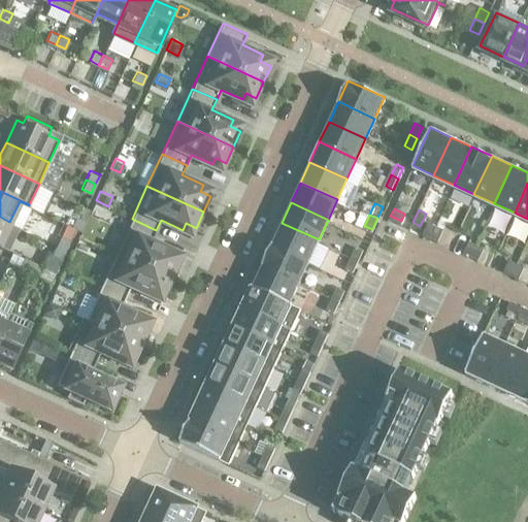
[(76,216),(72,225),(81,229),(86,220),(76,216)]
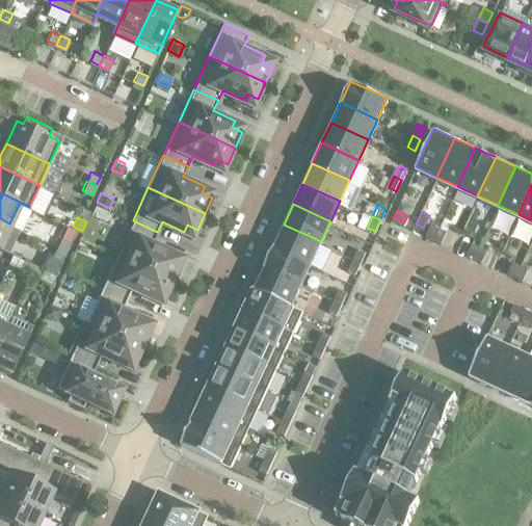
[(0,244),(9,224),(0,218),(0,244)]
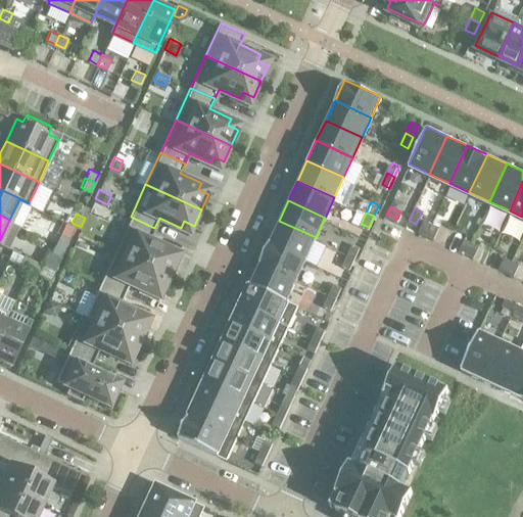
[(150,237),(154,228),(131,217),(115,248),(172,275),(179,259),(169,253),(172,247),(150,237)]
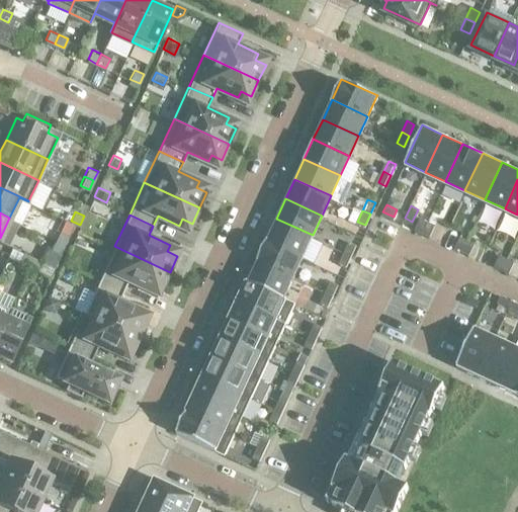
[(420,216),(415,227),(422,230),(428,220),(420,216)]
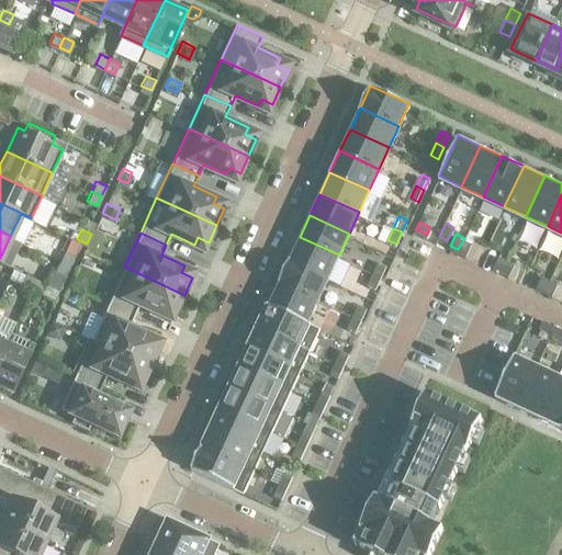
[(328,276),(339,255),(300,237),(290,258),(328,276)]
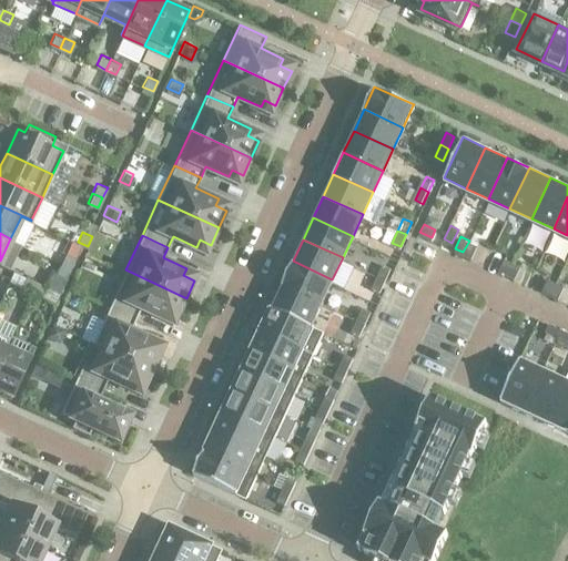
[(469,241),(463,252),(472,256),(477,244),(469,241)]
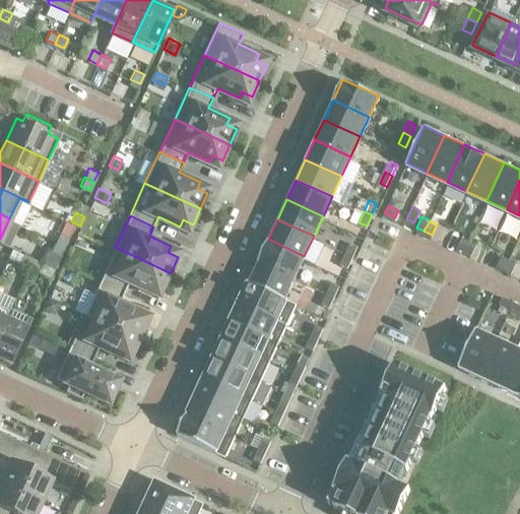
[(60,231),(56,240),(65,244),(69,235),(60,231)]
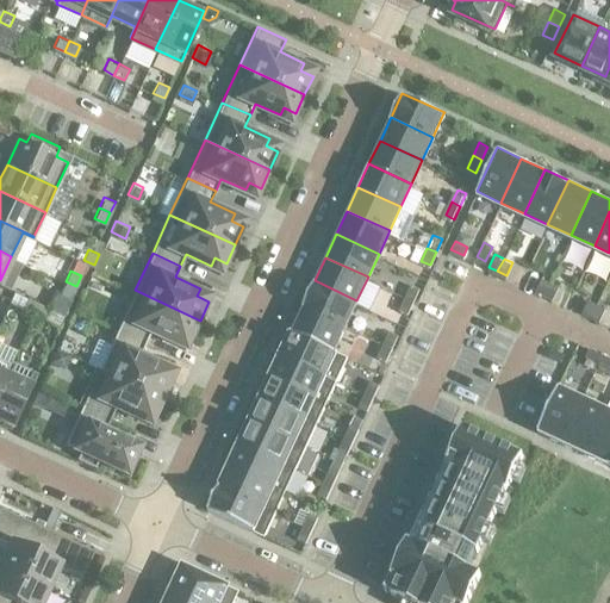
[(542,275),(535,288),(545,293),(551,280),(542,275)]
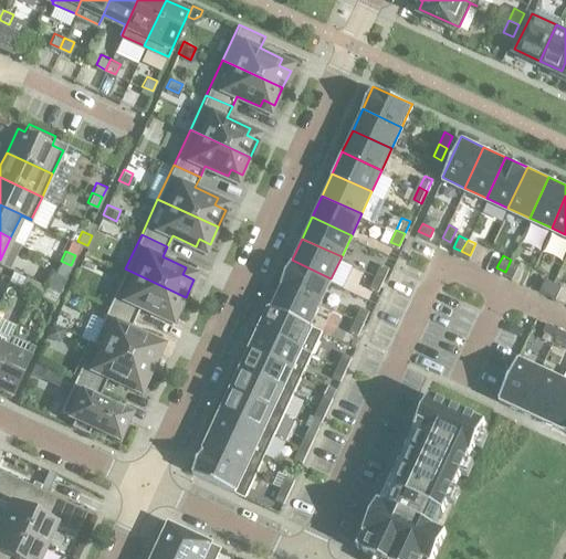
[(321,299),(331,278),(292,260),(282,282),(321,299)]
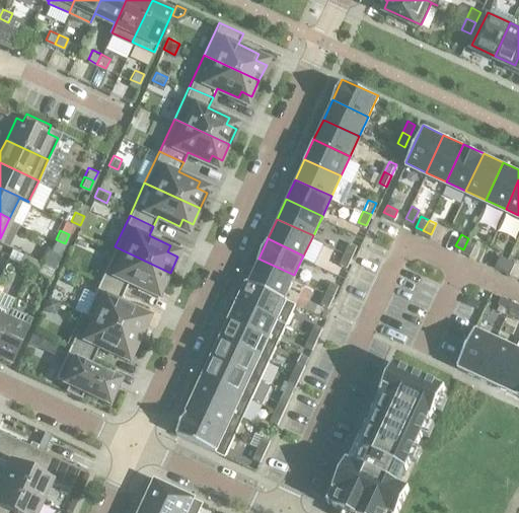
[(468,238),(463,249),(470,252),(475,241),(468,238)]
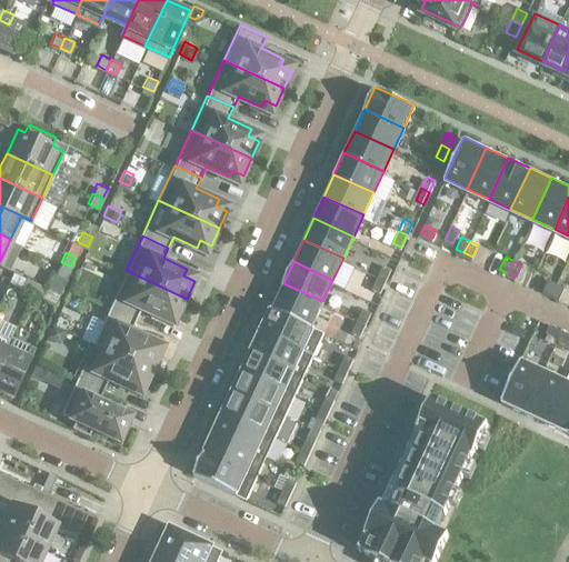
[(67,277),(71,267),(61,262),(57,272),(67,277)]
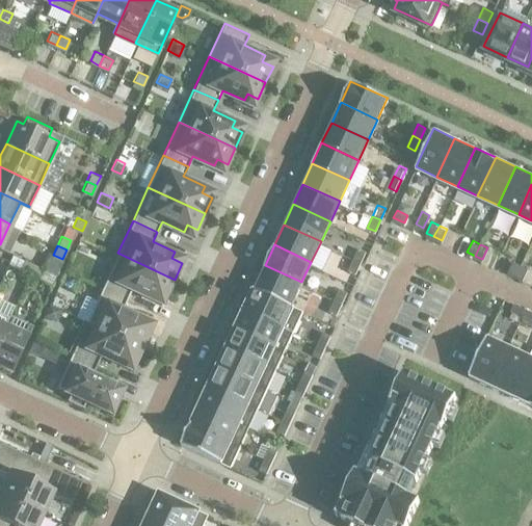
[(358,245),(353,257),(361,260),(366,248),(358,245)]
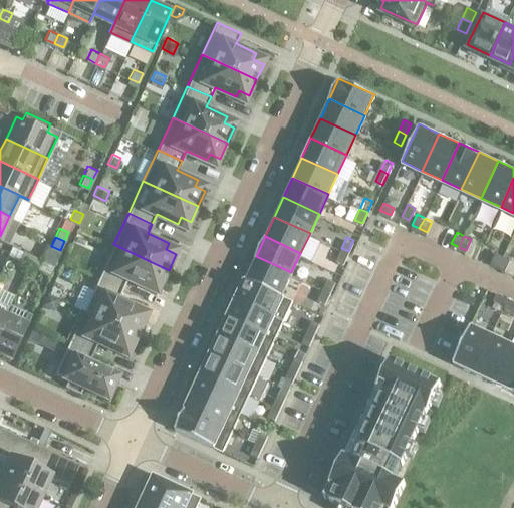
[(161,285),(169,270),(113,244),(98,276),(122,287),(126,277),(148,287),(151,280),(161,285)]
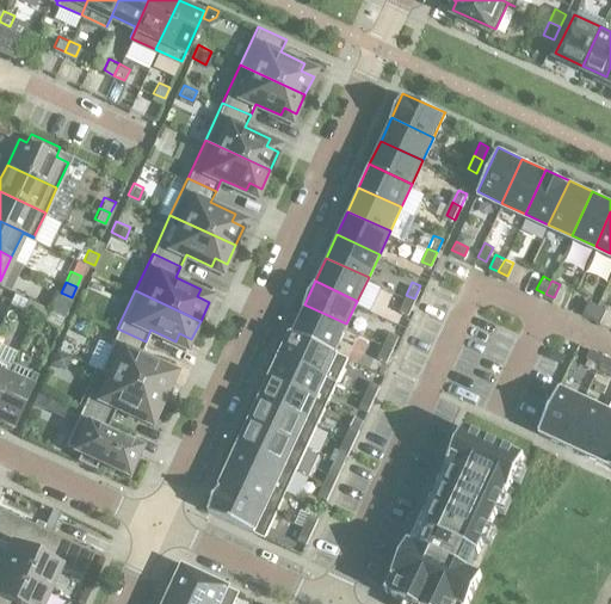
[(406,295),(400,308),(408,312),(414,299),(406,295)]
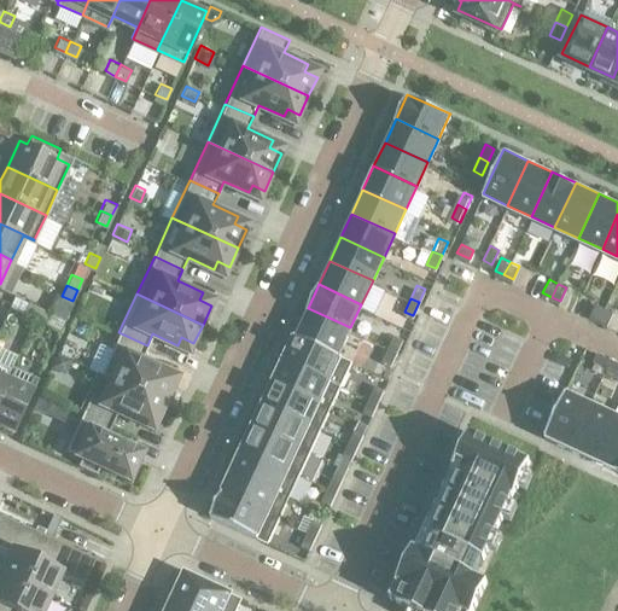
[(34,315),(40,304),(29,300),(23,310),(34,315)]
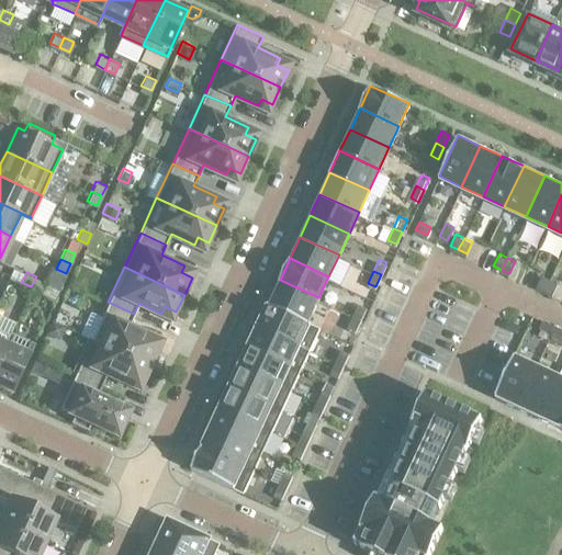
[(542,273),(537,285),(544,290),(550,278),(542,273)]
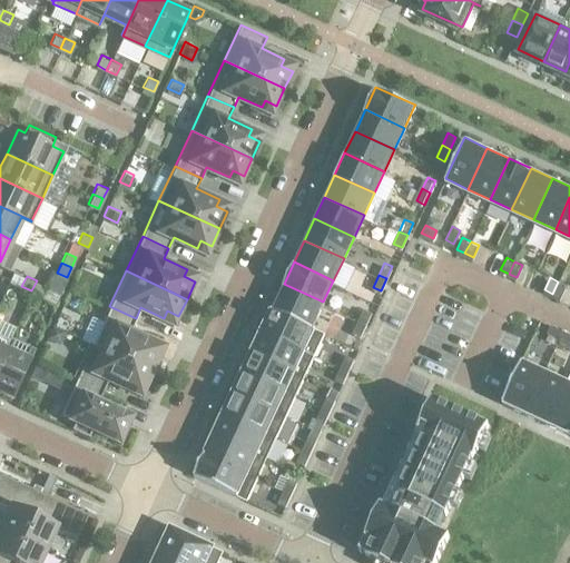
[(46,285),(37,280),(31,290),(41,295),(46,285)]
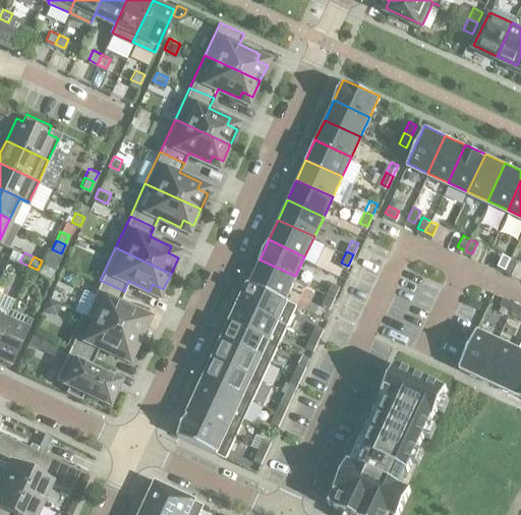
[(510,258),(505,269),(512,272),(517,261),(510,258)]
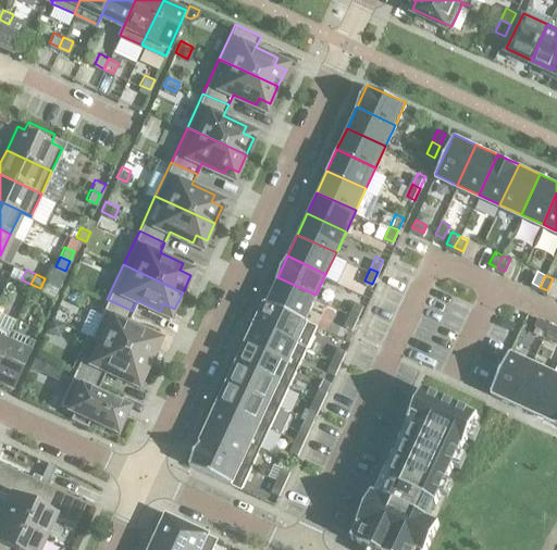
[(277,277),(267,299),(306,317),(316,295),(277,277)]
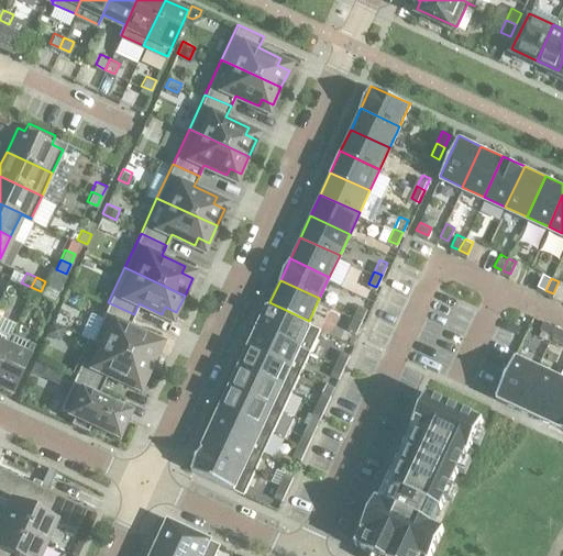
[(130,324),(134,314),(108,302),(92,336),(152,365),(159,347),(148,343),(152,335),(130,324)]
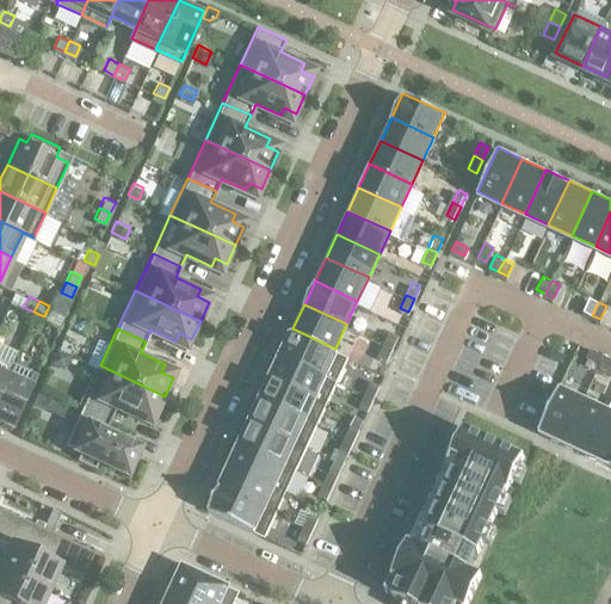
[(291,328),(281,351),(338,377),(349,355),(335,349),(292,328),(291,328)]
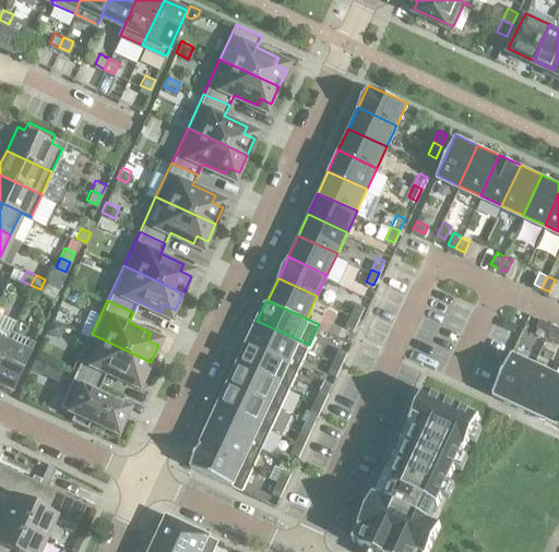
[(357,300),(352,312),(359,316),(365,304),(357,300)]
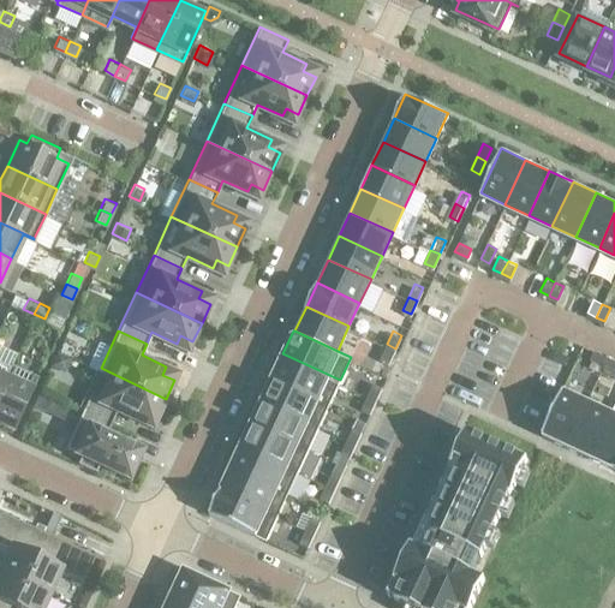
[(387,344),(381,357),(389,361),(395,349),(387,344)]
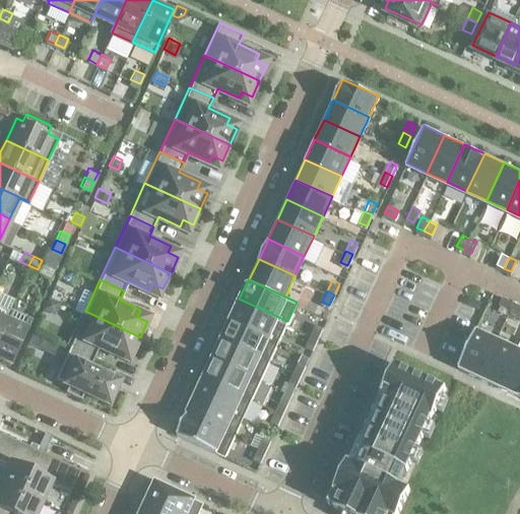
[(48,294),(43,306),(53,311),(59,300),(48,294)]
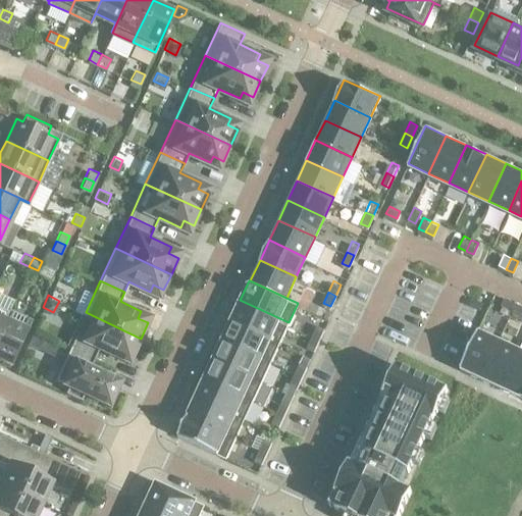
[(512,308),(516,301),(505,295),(502,303),(512,308)]
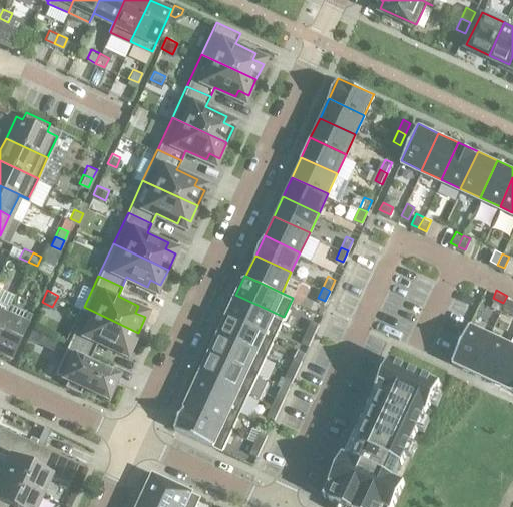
[(235,295),(226,314),(275,336),(284,317),(235,295)]
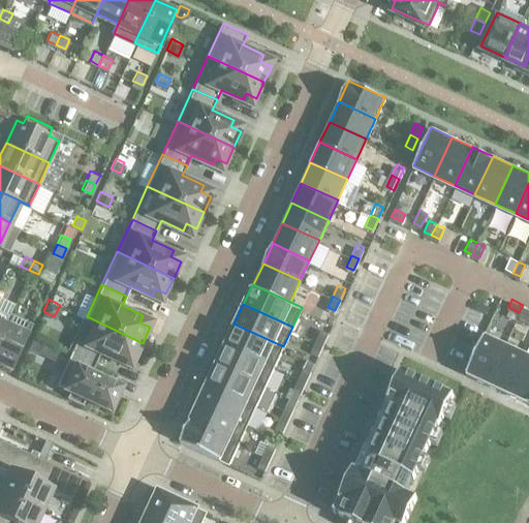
[(528,316),(528,307),(523,305),(519,312),(528,316)]
